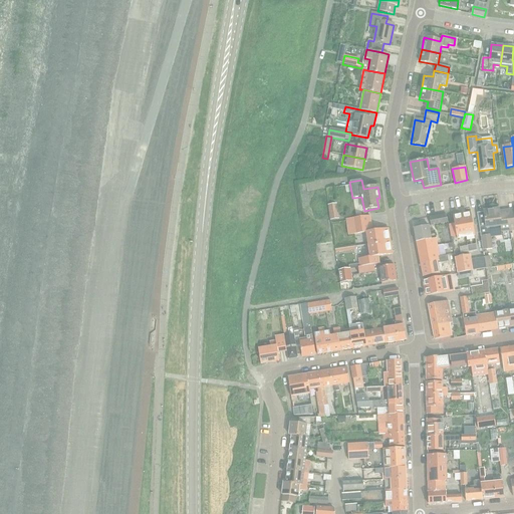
[(327,206),(330,221),(339,220),(336,205),(327,206)]
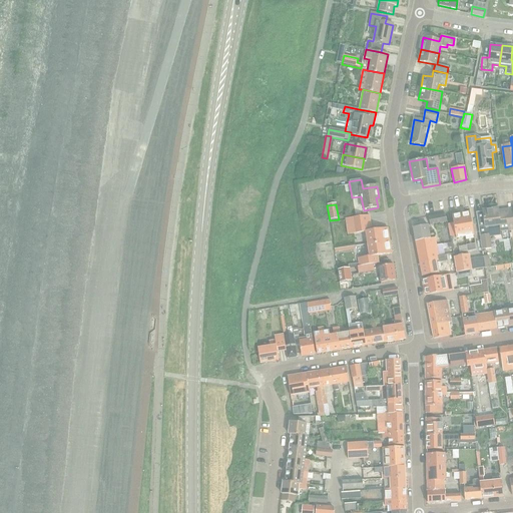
[(482,209),(483,212),(476,213),(482,249),(491,248),(490,237),(501,235),(500,231),(509,230),(506,212),(498,213),(498,207),(482,209)]
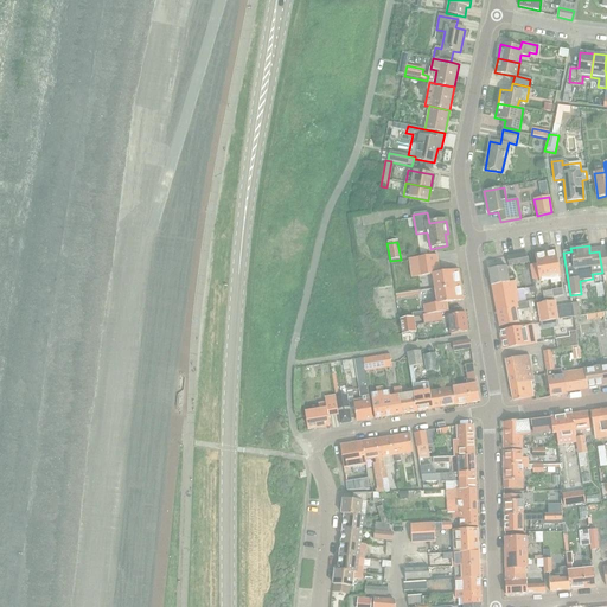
[(555,251),(544,254),(549,281),(560,280),(555,251)]
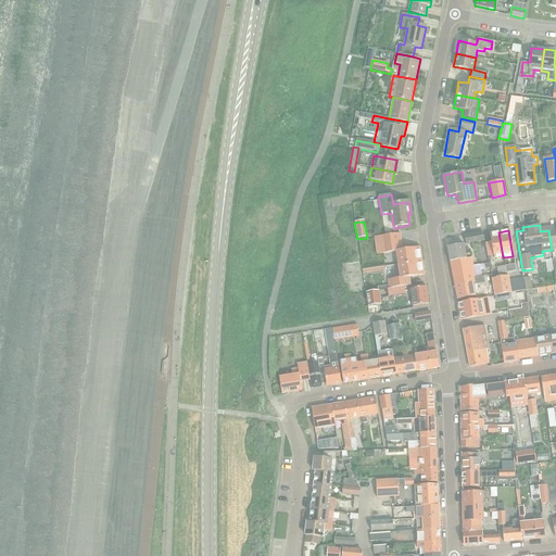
[(466,244),(484,240),(482,232),(464,236),(466,244)]
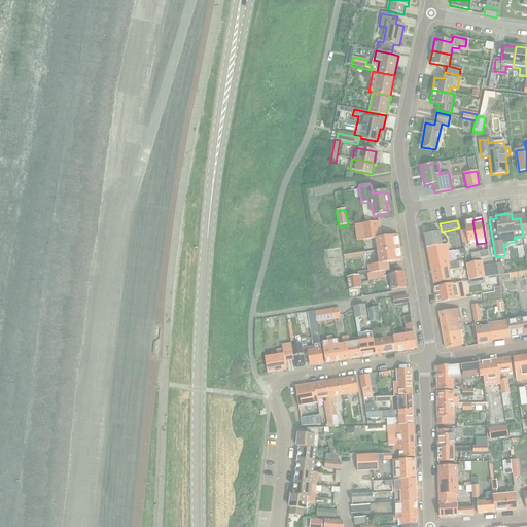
[(472,220),(464,221),(468,245),(477,244),(472,220)]
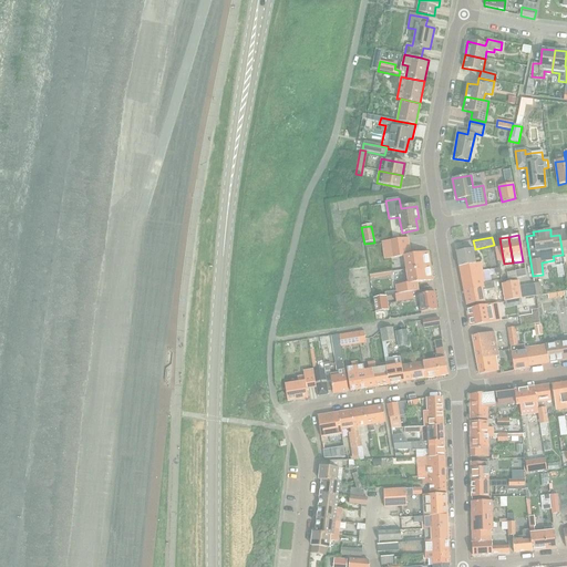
[(381,241),(383,250),(409,247),(408,238),(381,241)]
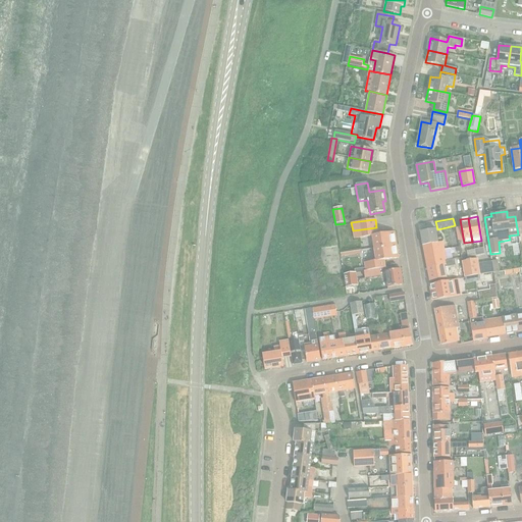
[(371,237),(373,249),(397,246),(395,232),(378,235),(376,227),(353,230),(354,239),(371,237)]
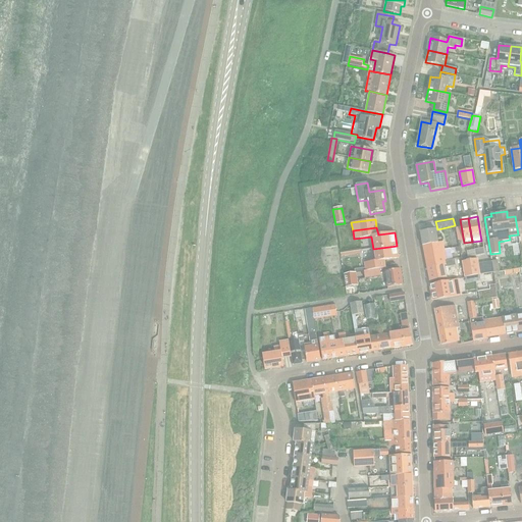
[(424,253),(444,250),(441,237),(436,238),(434,229),(420,231),(424,253)]
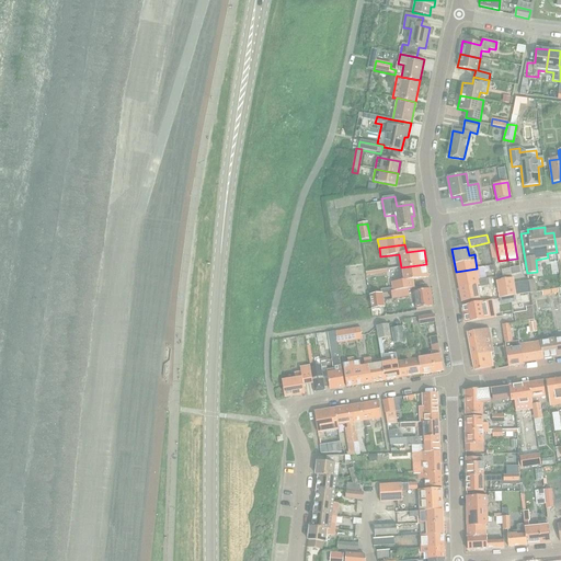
[(392,292),(408,289),(413,288),(413,285),(412,279),(427,277),(426,264),(401,267),(403,282),(391,283),(392,292)]
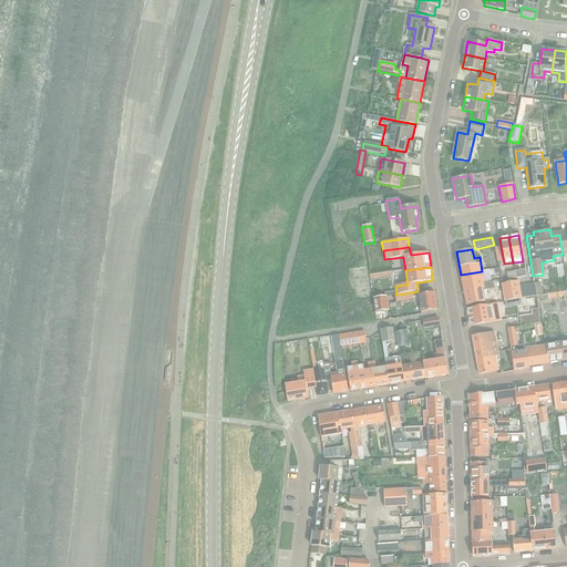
[(482,271),(461,275),(463,288),(485,284),(484,279),(490,278),(490,275),(491,275),(490,270),(483,271),(482,271)]
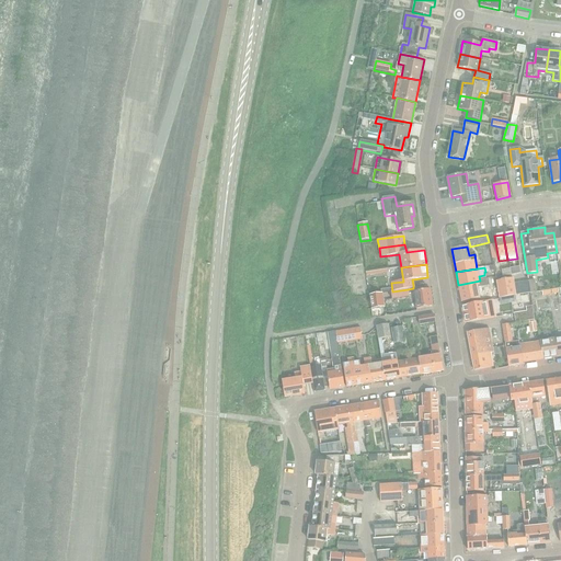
[(496,281),(501,298),(516,295),(513,278),(496,281)]
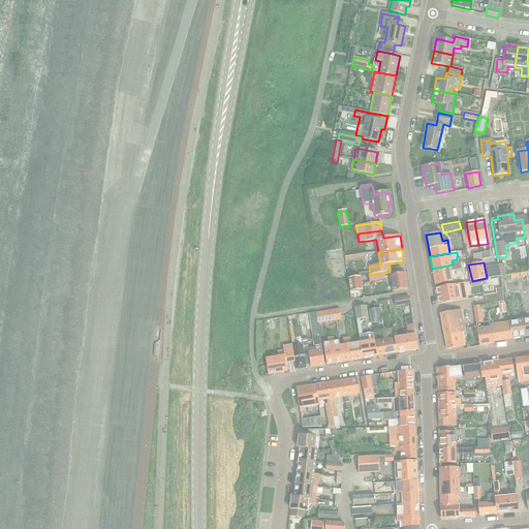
[(460,263),(453,265),(432,269),(435,285),(453,281),(450,272),(461,270),(460,263)]
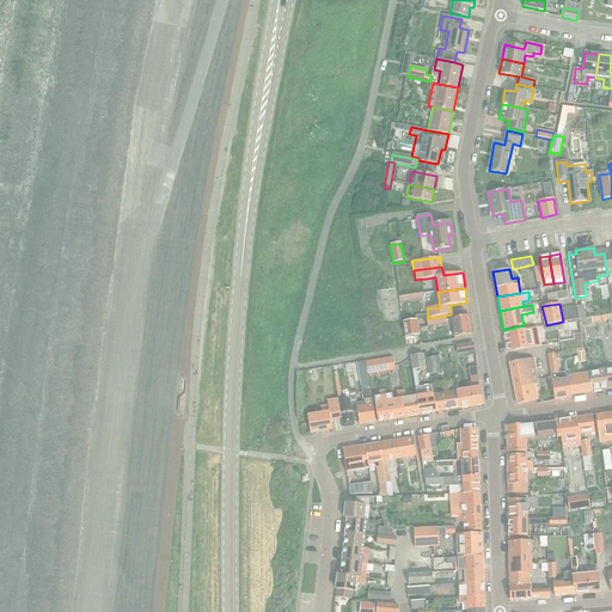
[(428,318),(426,318),(427,326),(446,324),(445,316),(428,318)]
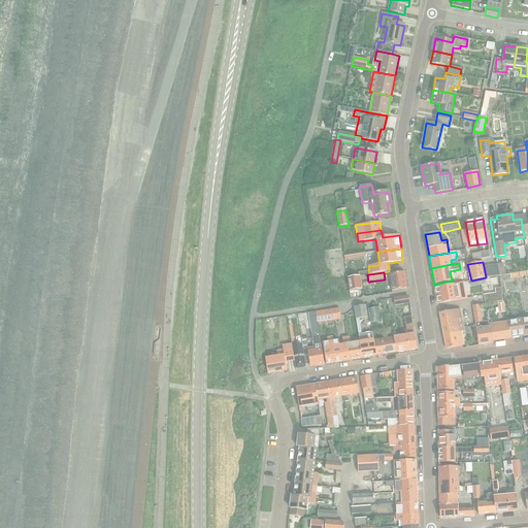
[(392,291),(407,289),(405,272),(390,274),(392,291)]
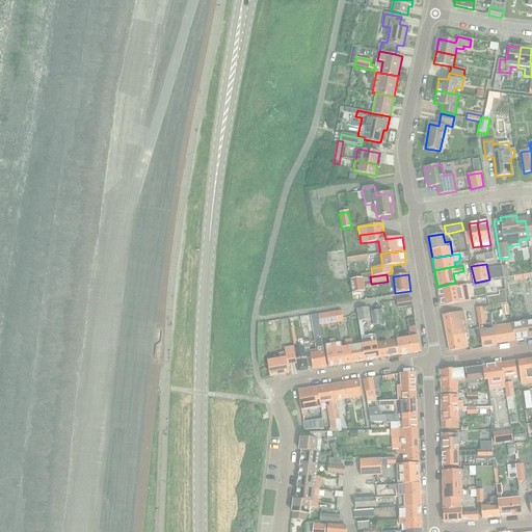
[(362,278),(349,280),(351,293),(364,292),(362,278)]
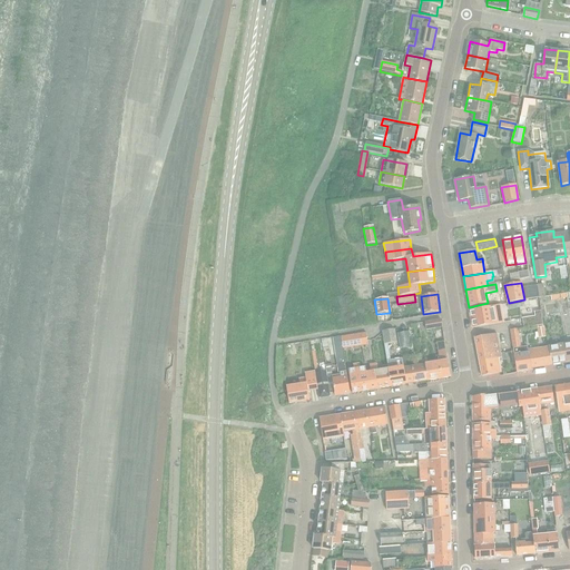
[(471,321),(472,328),(502,323),(500,305),(472,311),(473,321),(471,321)]
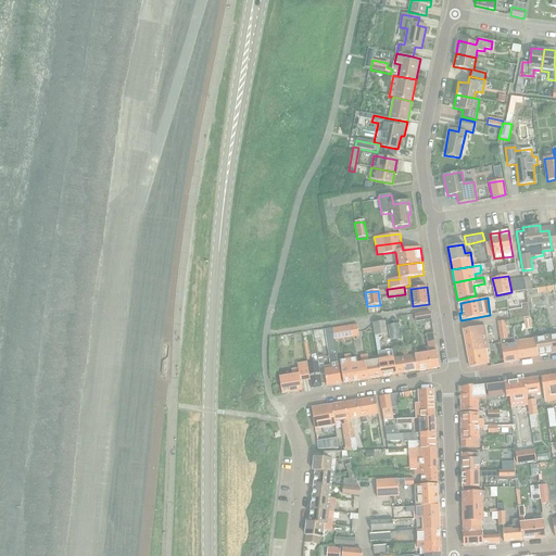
[(419,314),(415,315),(416,321),(420,321),(431,319),(430,313),(419,314)]
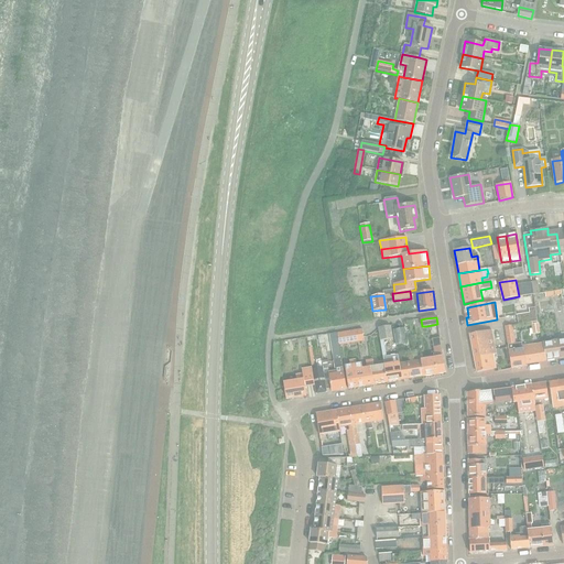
[(390,326),(378,328),(380,342),(392,339),(390,326)]
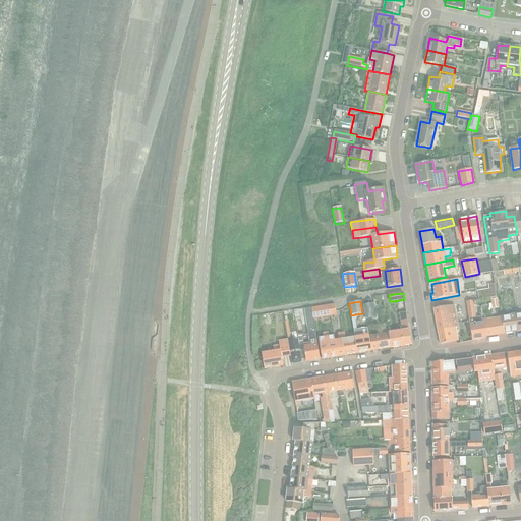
[(469,320),(475,319),(472,301),(466,302),(469,320)]
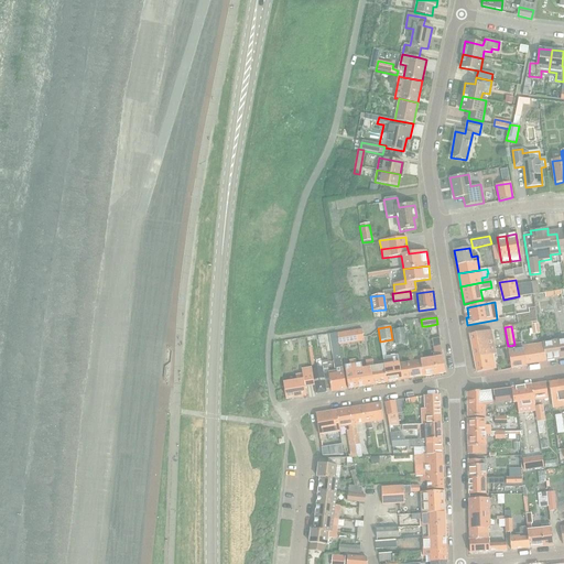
[(407,344),(404,328),(393,331),(396,346),(407,344)]
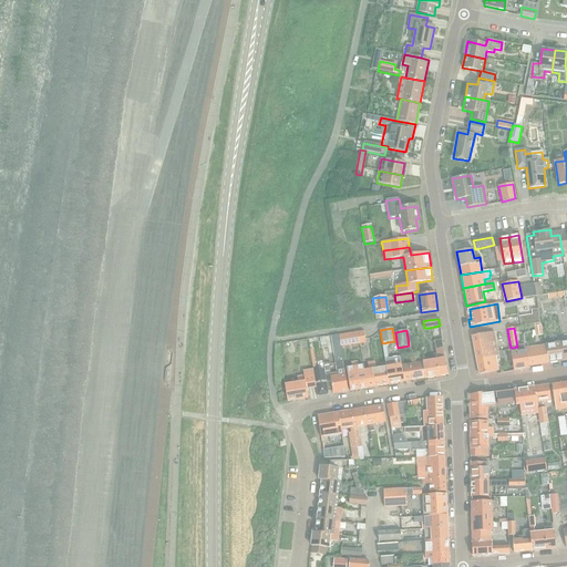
[(340,347),(353,346),(360,344),(358,332),(352,333),(339,336),(340,347)]
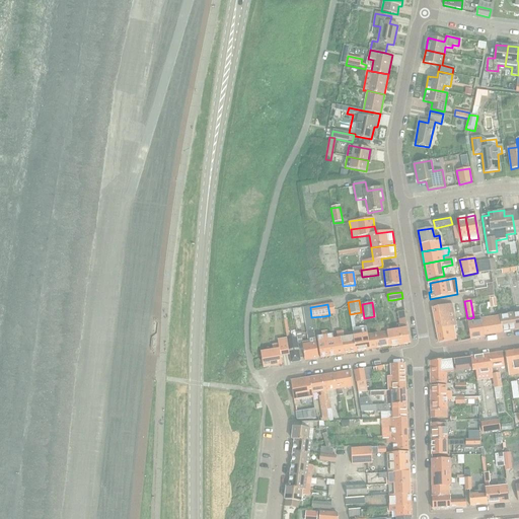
[(432,307),(436,329),(444,328),(444,325),(459,322),(459,321),(455,322),(452,304),(432,307)]
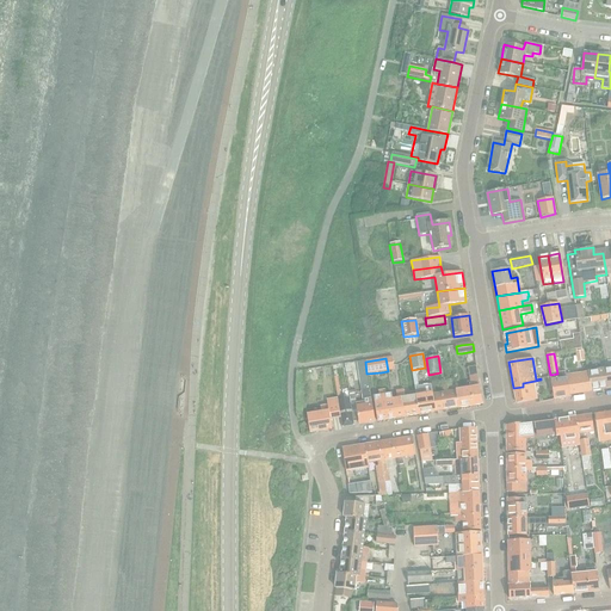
[(366,374),(365,362),(365,360),(356,363),(362,400),(363,400),(364,402),(355,403),(359,425),(375,421),(366,374)]
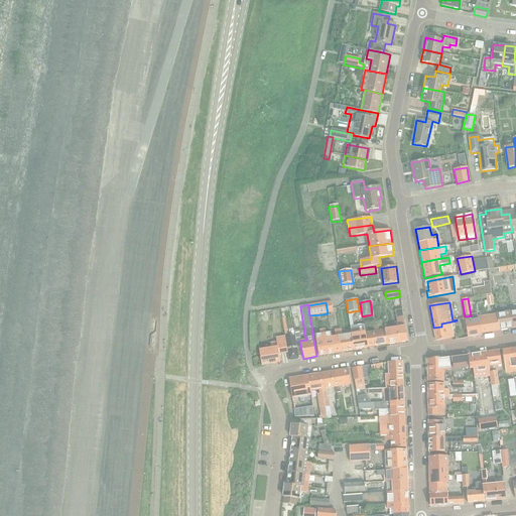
[(407,342),(405,327),(402,309),(395,310),(398,328),(385,330),(388,345),(407,342)]
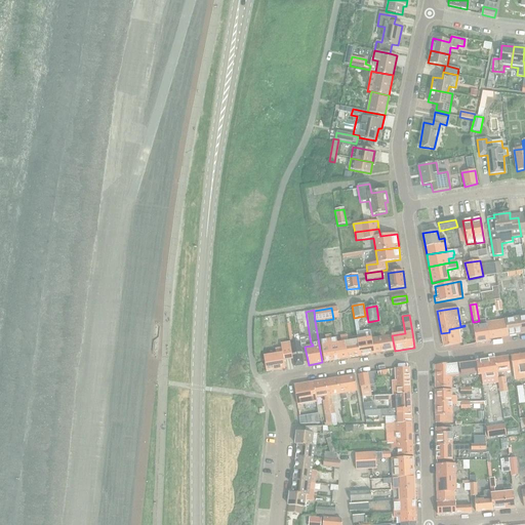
[(524,316),(506,320),(508,335),(524,332),(524,316)]
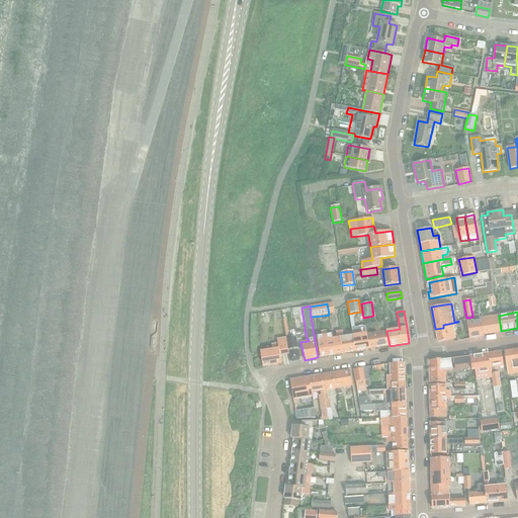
[(502,333),(501,331),(499,316),(480,319),(480,320),(467,322),(468,332),(464,333),(465,340),(469,339),(483,337),(483,336),(502,333)]
